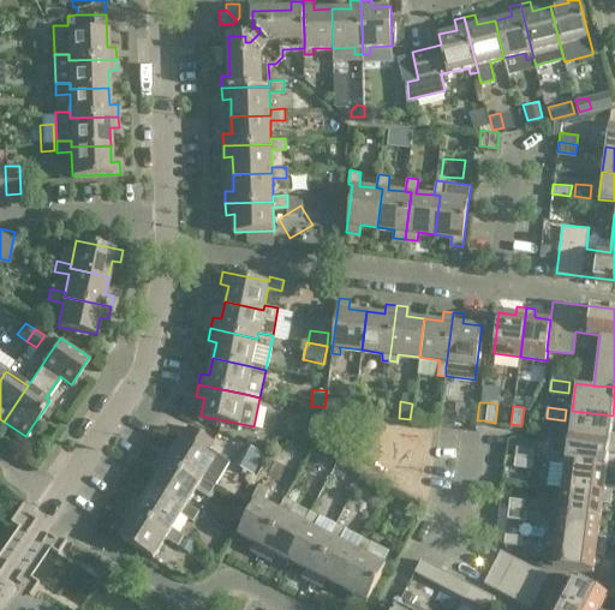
[(452,425),(454,410),(442,408),(440,423),(452,425)]
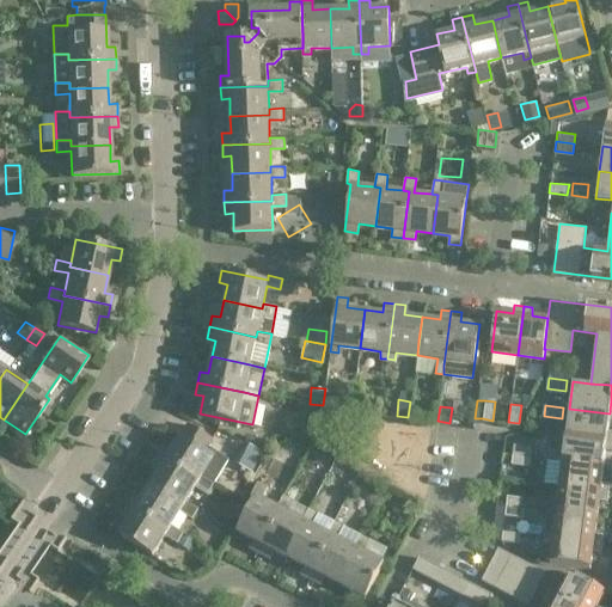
[(611,429),(607,429),(610,414),(569,409),(567,433),(611,437),(611,429)]
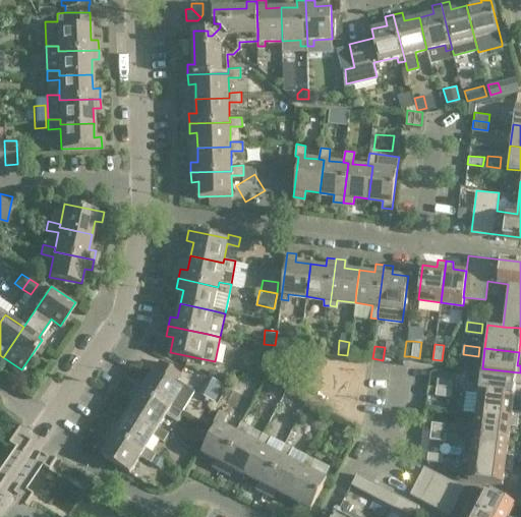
[(134,387),(169,408),(171,404),(181,411),(194,390),(183,384),(181,387),(174,383),(181,371),(160,359),(146,383),(139,379),(134,387)]
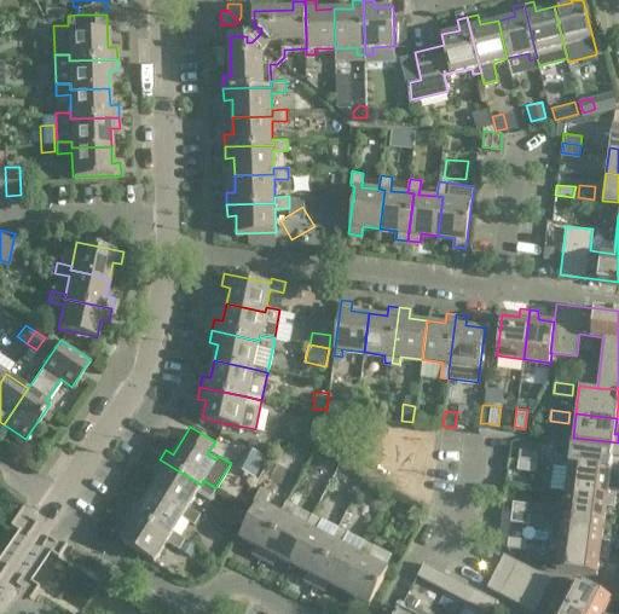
[(612,452),(618,452),(618,442),(573,438),(570,464),(609,469),(612,452)]
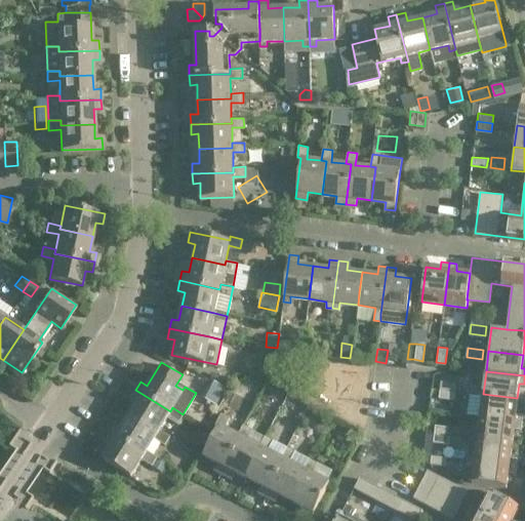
[(455,390),(456,382),(441,379),(440,388),(455,390)]
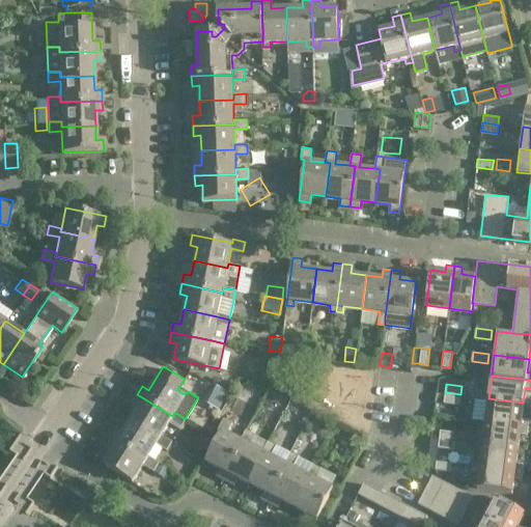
[(459,403),(460,394),(445,392),(443,400),(459,403)]
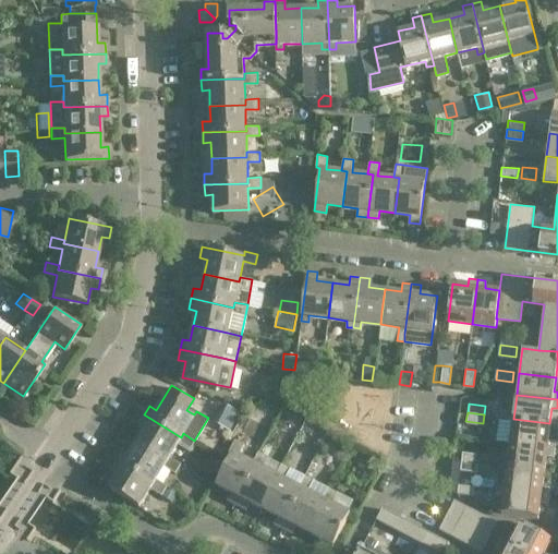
[(183,433),(181,437),(144,414),(137,424),(145,428),(137,441),(167,459),(178,442),(189,448),(194,441),(183,433)]
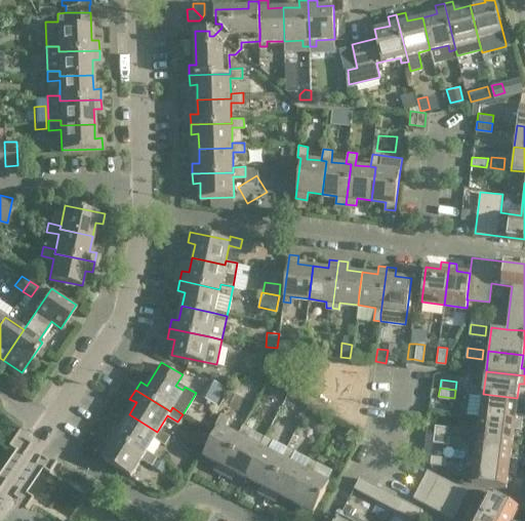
[(523,413),(516,412),(517,398),(483,394),(480,415),(522,421),(523,413)]
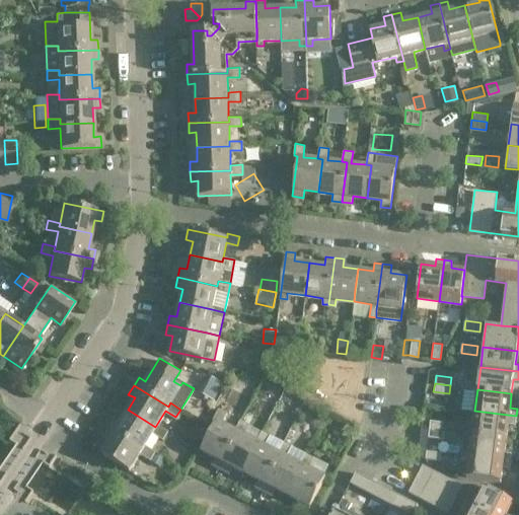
[(220,467),(238,431),(221,422),(227,412),(218,407),(213,418),(216,420),(202,449),(215,456),(211,462),(220,467)]
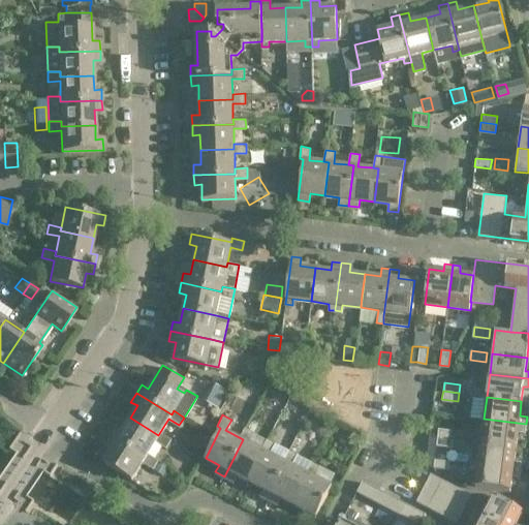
[(168,441),(158,435),(130,418),(122,431),(116,427),(111,435),(145,457),(153,443),(163,450),(168,441)]
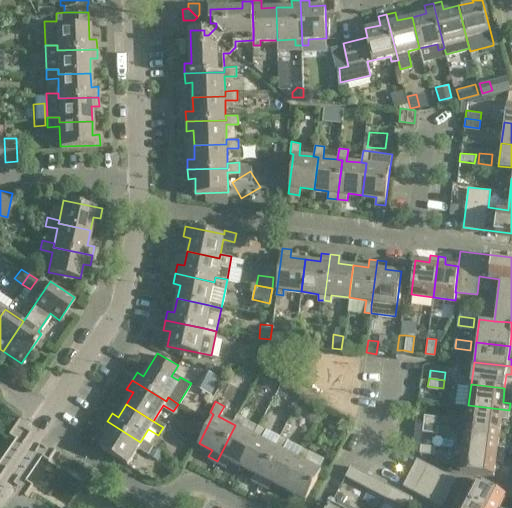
[(501,417),(508,418),(509,410),(468,405),(465,426),(499,430),(501,417)]
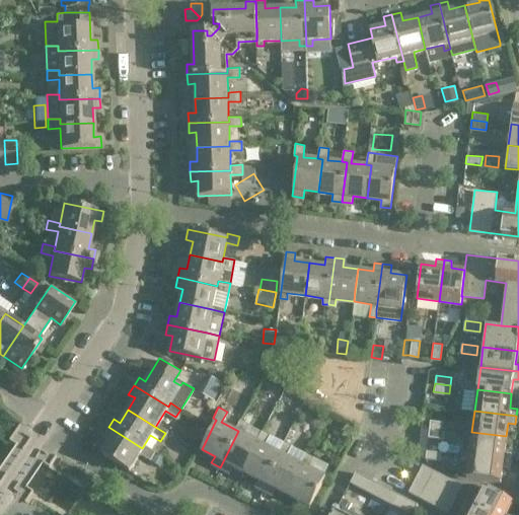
[(429,426),(444,428),(445,421),(430,419),(429,426)]
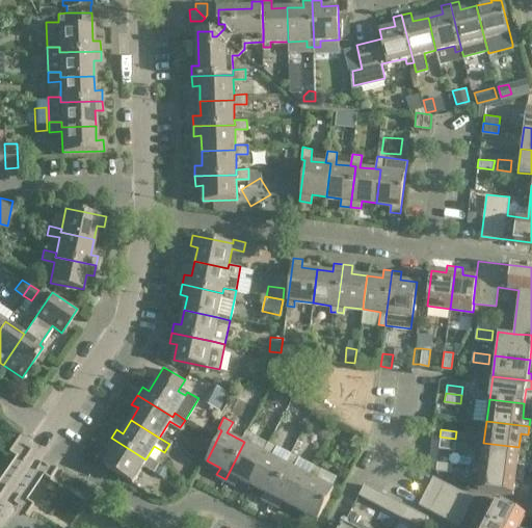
[(250,431),(244,442),(225,479),(235,483),(238,477),(251,483),(267,453),(254,447),(259,436),(250,431)]
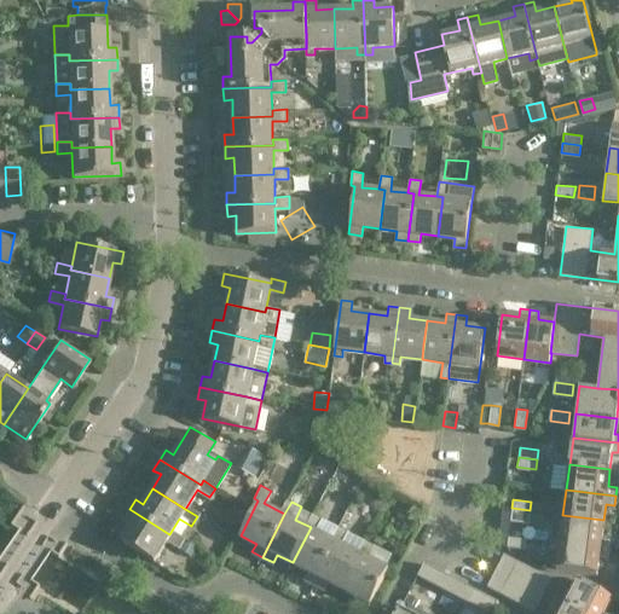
[(528,519),(530,510),(512,508),(510,516),(528,519)]
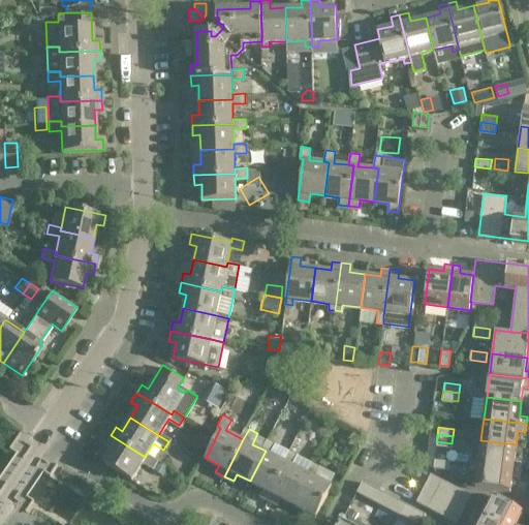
[(111,448),(103,461),(131,479),(139,465),(143,461),(153,467),(163,473),(168,465),(148,453),(145,457),(111,435),(104,443),(111,448)]
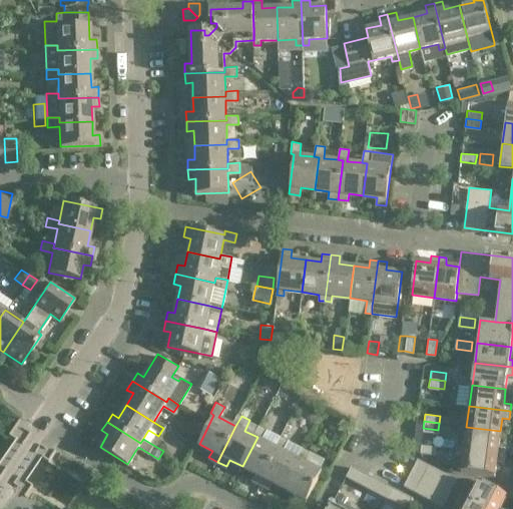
[(466,427),(458,426),(455,448),(464,449),(505,454),(506,446),(498,446),(500,431),(466,427)]
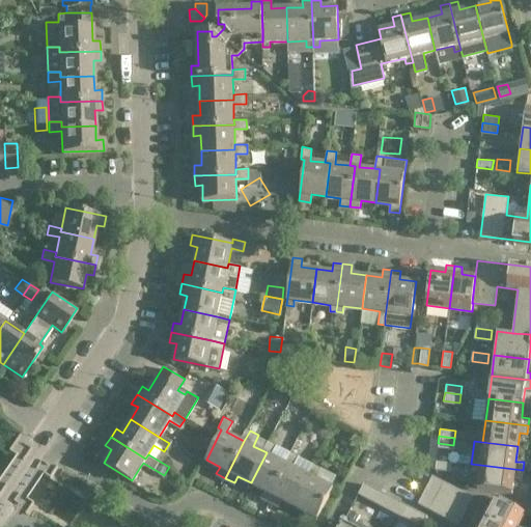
[(272,442),(267,452),(251,482),(263,490),(260,496),(270,501),(288,464),(275,458),(281,446),(272,442)]
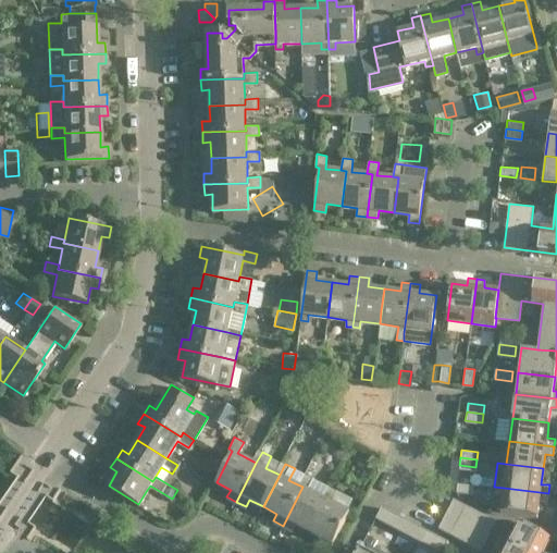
[(309,476),(302,487),(283,526),(293,530),(296,524),(309,530),(325,499),(311,492),(318,480),(309,476)]
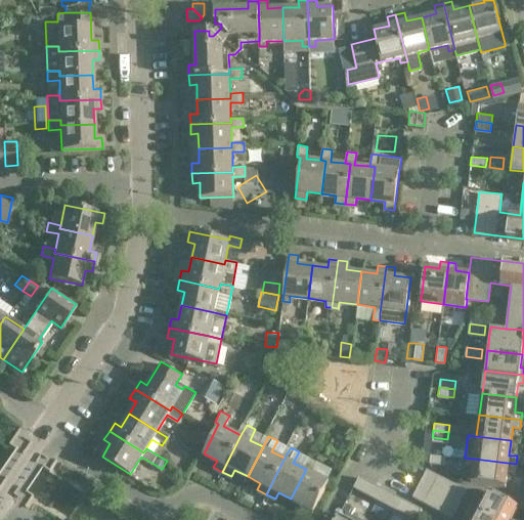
[(429,462),(444,464),(445,455),(430,452),(429,462)]
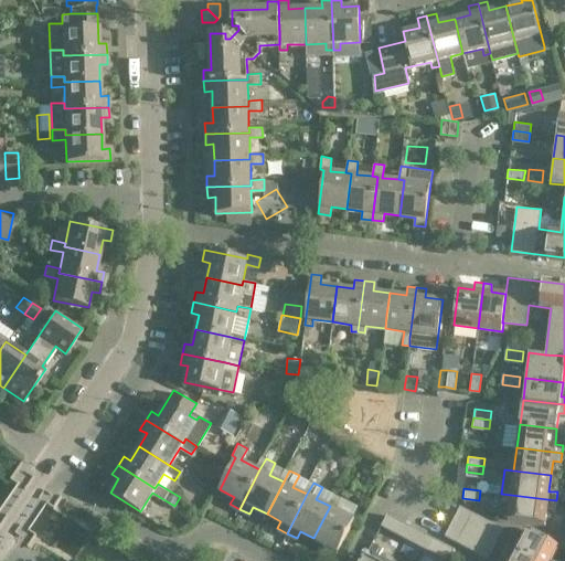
[(337,495),(330,506),(313,538),(328,546),(324,552),(334,558),(354,518),(340,511),(345,499),(337,495)]
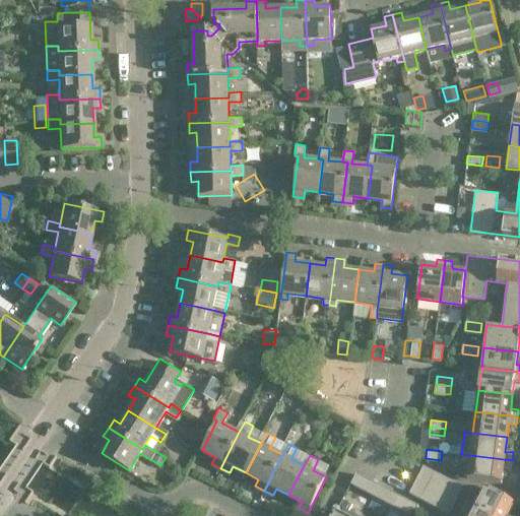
[(503,467),(511,468),(512,460),(470,455),(467,477),(502,481),(503,467)]
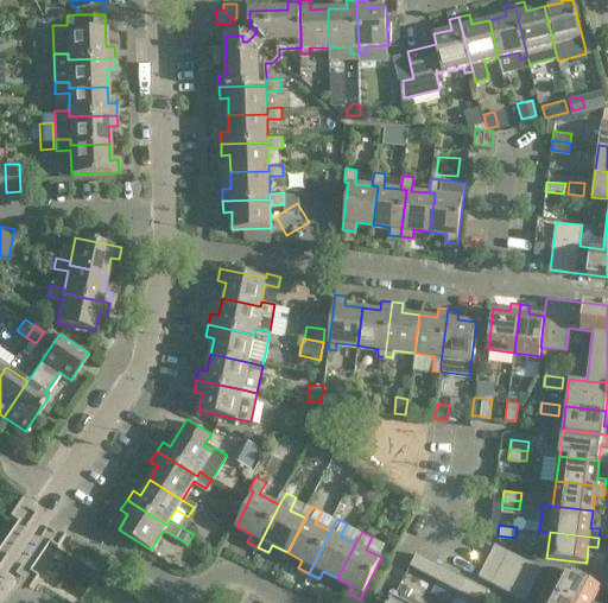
[(479,575),(511,591),(524,598),(540,565),(495,543),(479,575)]
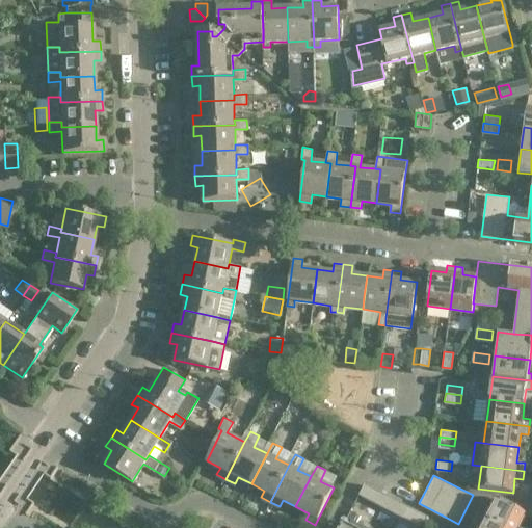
[(358,494),(387,508),(422,527),(428,516),(365,482),(358,494)]
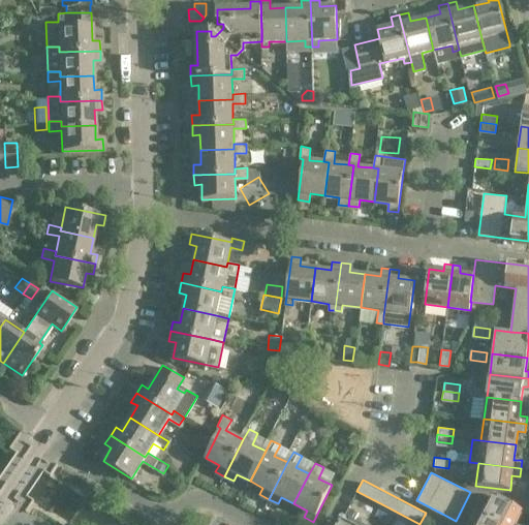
[(495,496),(479,524),(514,524),(522,510),(495,496)]
